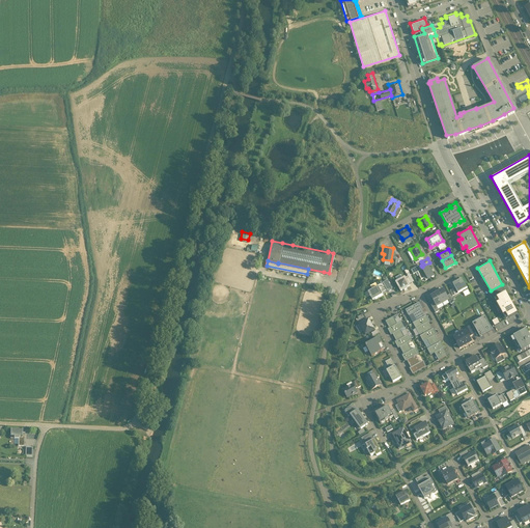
[(413,272),(416,270),(417,270),(421,268),(418,264),(410,268),(413,272)]
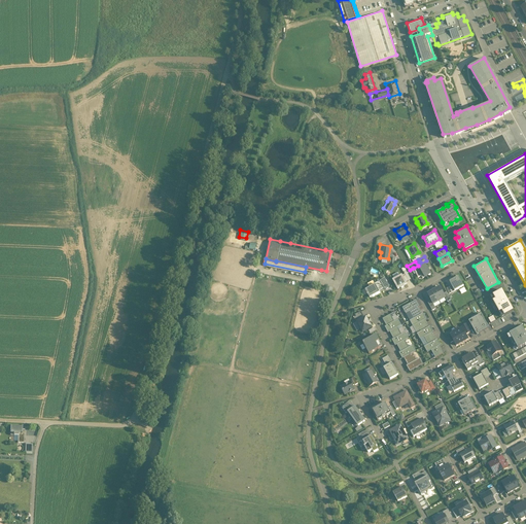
[(430,272),(424,262),(418,266),(414,268),(416,271),(415,271),(417,276),(420,274),(422,276),(430,272)]
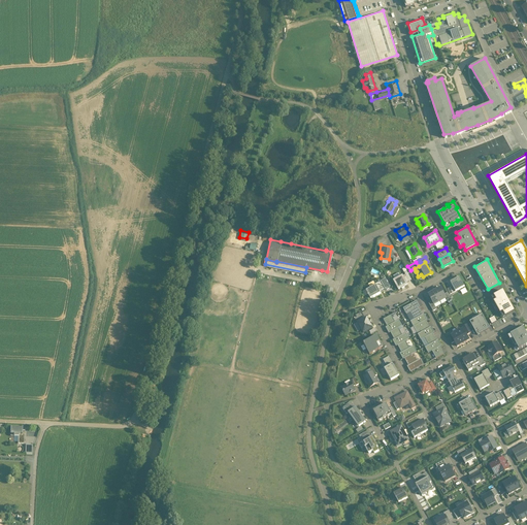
[(402,273),(393,279),(398,288),(400,286),(401,287),(404,286),(403,285),(407,283),(406,281),(402,273)]
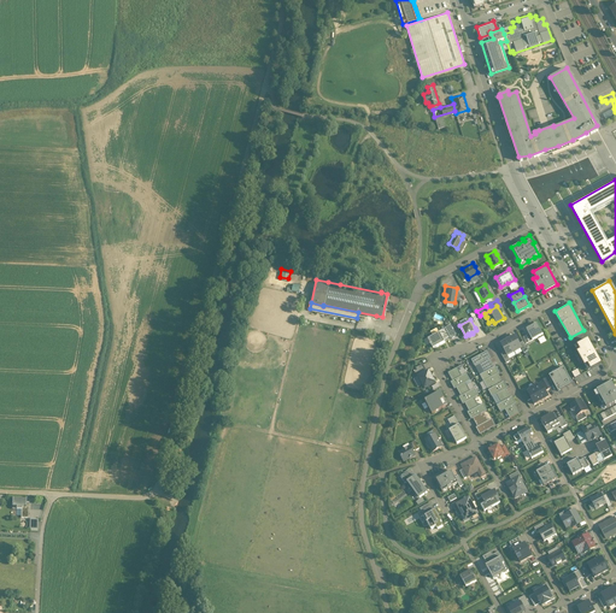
[(537,320),(526,326),(528,331),(532,339),(543,332),(537,320)]
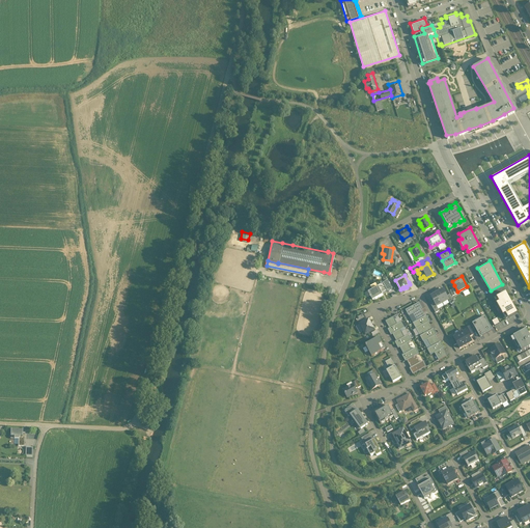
[(387,278),(378,283),(382,293),(392,287),(387,278)]
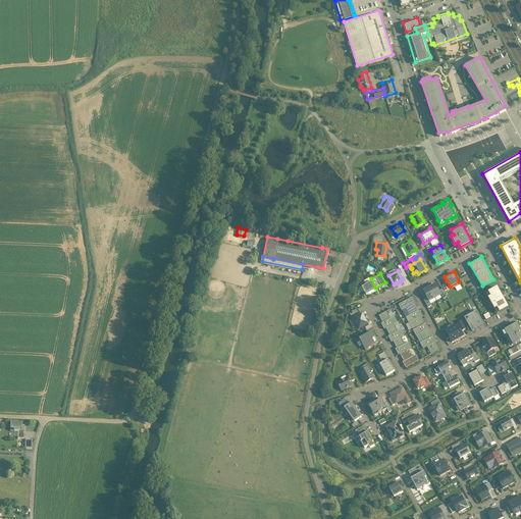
[(365,281),(361,284),(365,293),(375,288),(371,278),(369,275),(363,279),(365,281)]
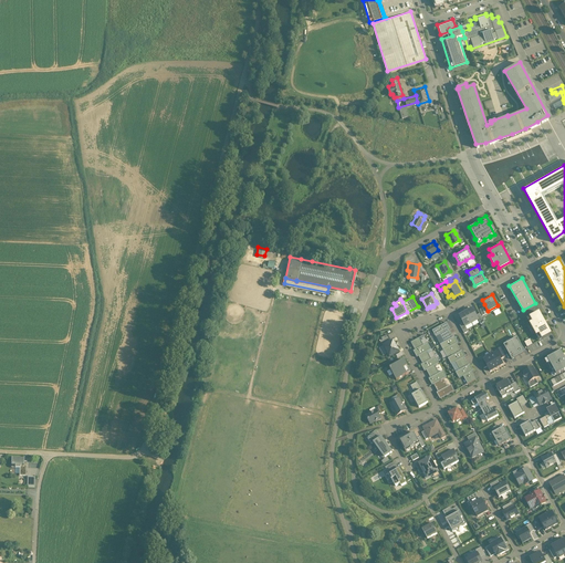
[(475,314),(471,306),(464,310),(471,321),(478,318),(475,314)]
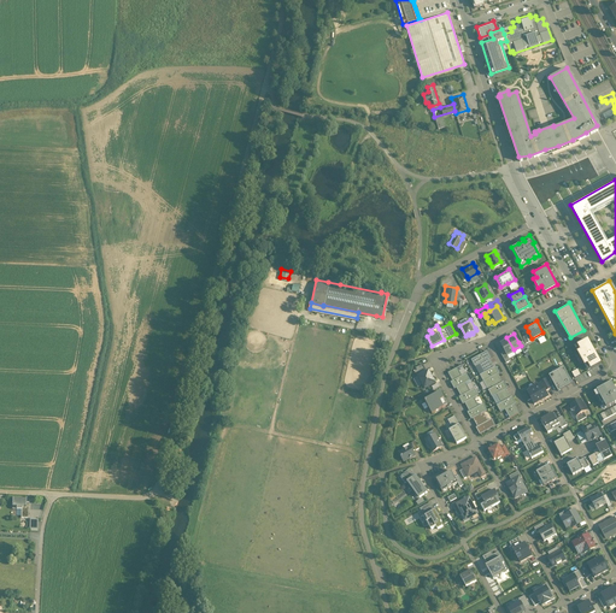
[(514,349),(506,337),(499,341),(504,349),(506,353),(514,349)]
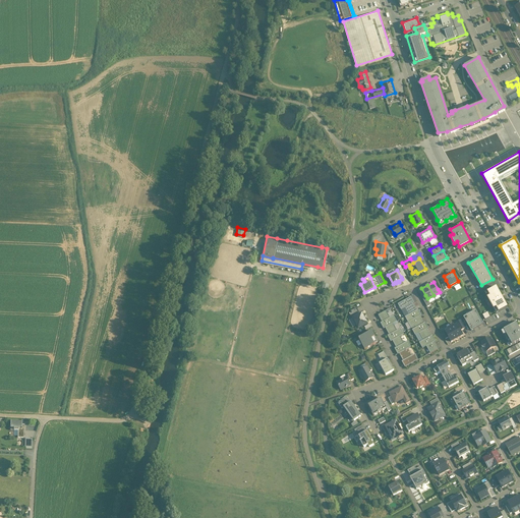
[(496,285),(484,291),(496,311),(507,305),(496,285)]
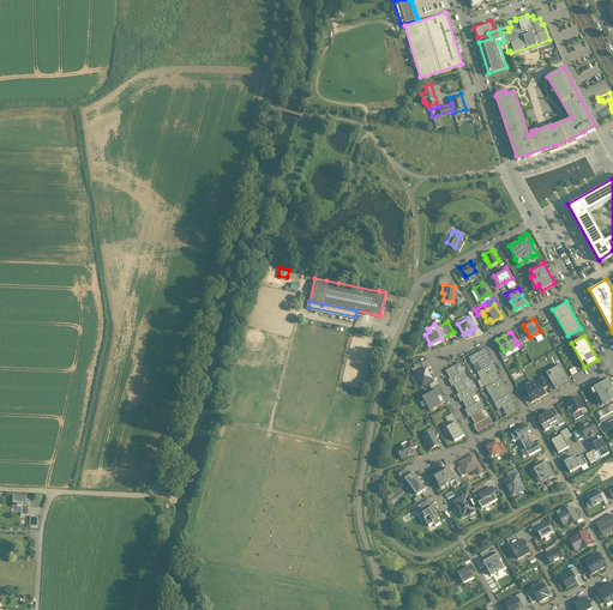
[(484,346),(468,356),(472,362),(476,360),(481,368),(491,363),(486,355),(487,354),(484,346)]
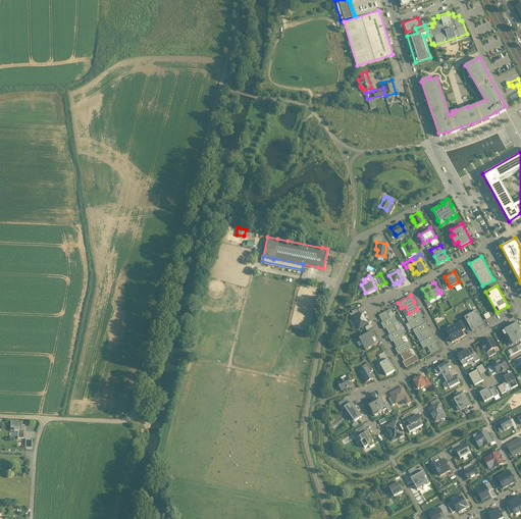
[(352,317),(353,316),(360,313),(356,306),(351,309),(352,311),(349,312),(352,317)]
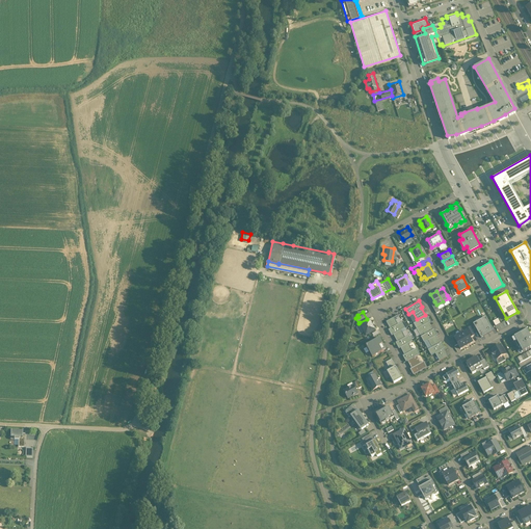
[(413,321),(420,334),(423,332),(422,329),(430,324),(428,321),(429,320),(426,314),(425,315),(417,319),(413,321)]
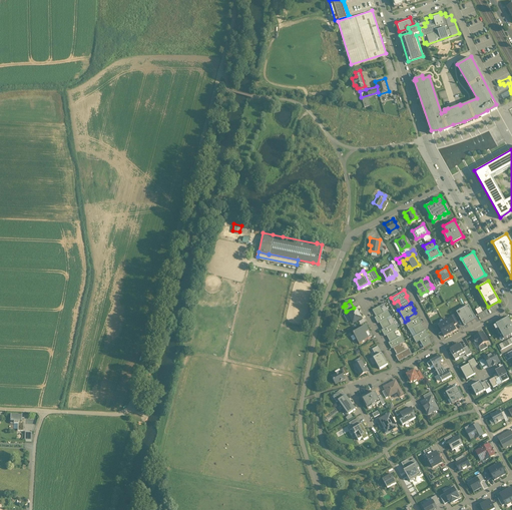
[(372,308),(374,312),(376,315),(374,316),(377,322),(379,321),(386,317),(390,315),(387,309),(383,311),(379,304),(372,308)]
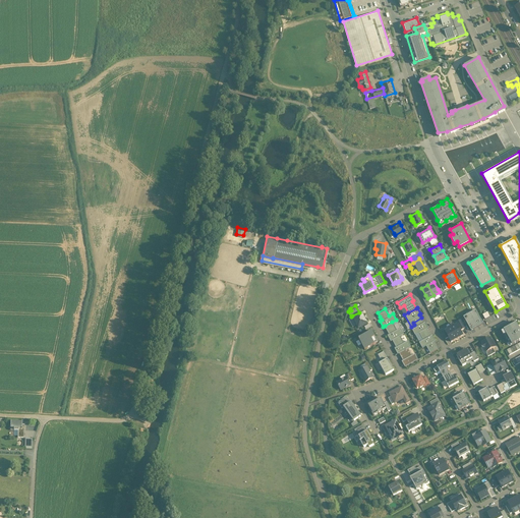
[(475,308),(470,311),(477,325),(482,322),(475,308)]
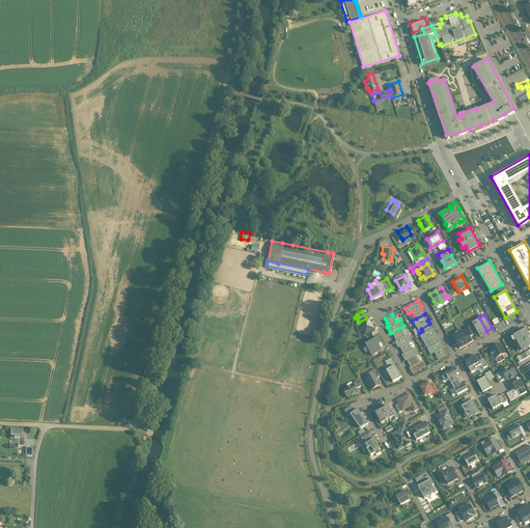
[(364,333),(374,328),(368,316),(366,318),(359,322),(364,333)]
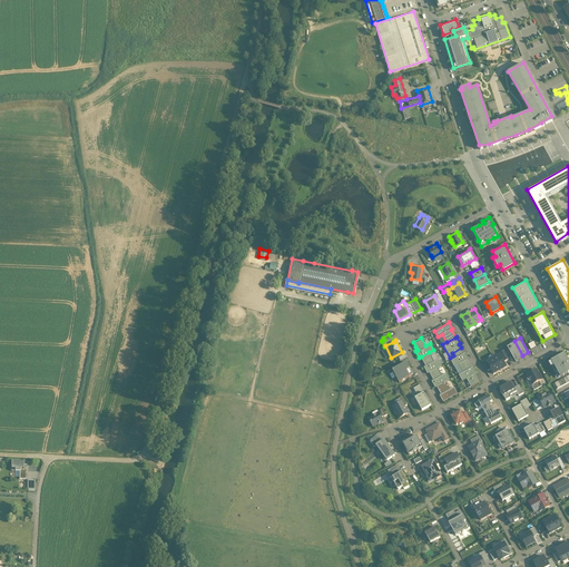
[(522,355),(514,341),(507,345),(514,360),(522,355)]
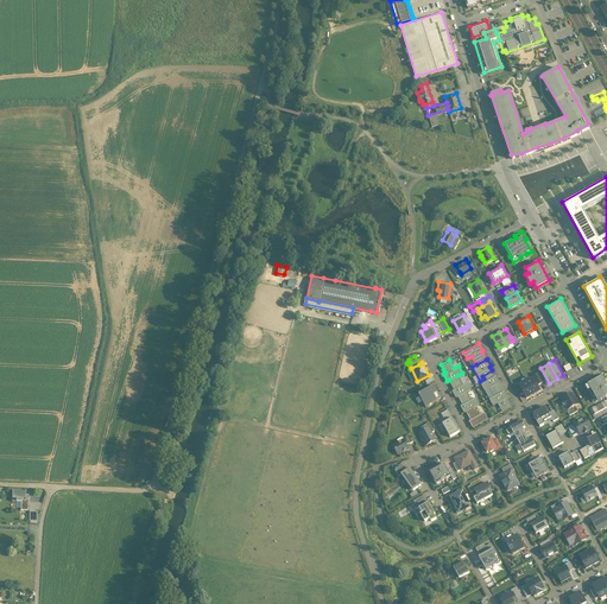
[(532,377),(536,383),(542,380),(537,370),(531,374),(532,377)]
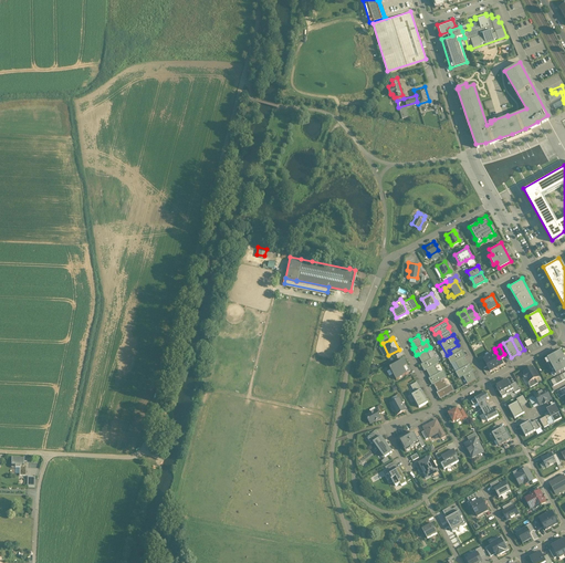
[(450,363),(454,361),(459,367),(468,363),(463,355),(464,354),(461,348),(460,350),(451,354),(447,356),(450,363)]
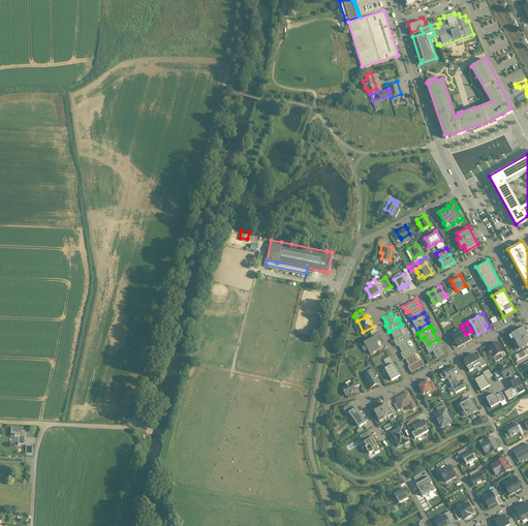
[(527,333),(524,326),(510,333),(520,348),(527,343),(527,333)]
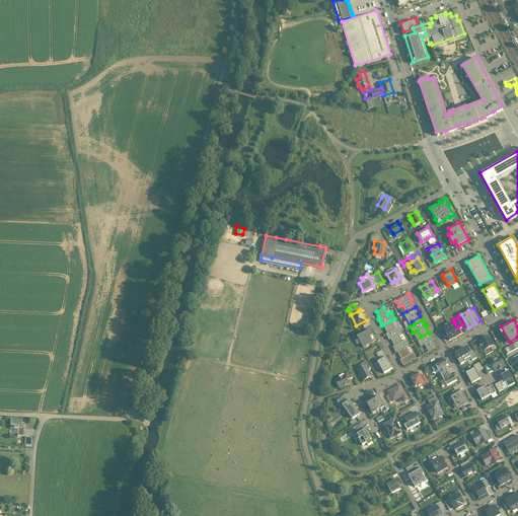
[(390,320),(383,324),(386,332),(385,333),(388,339),(390,338),(397,333),(400,332),(401,330),(398,325),(394,327),(390,320)]
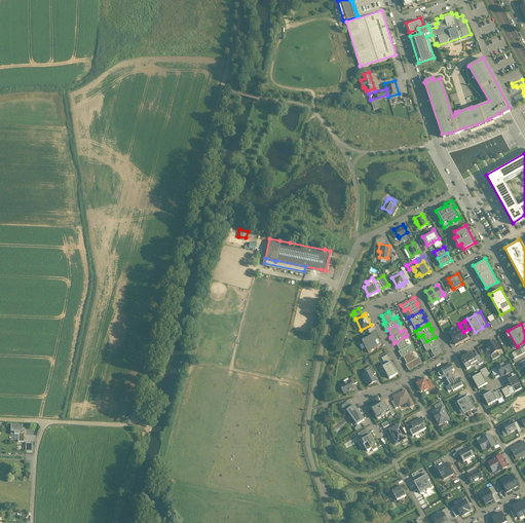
[(457,326),(454,328),(460,340),(466,337),(463,332),(460,327),(458,328),(457,326)]
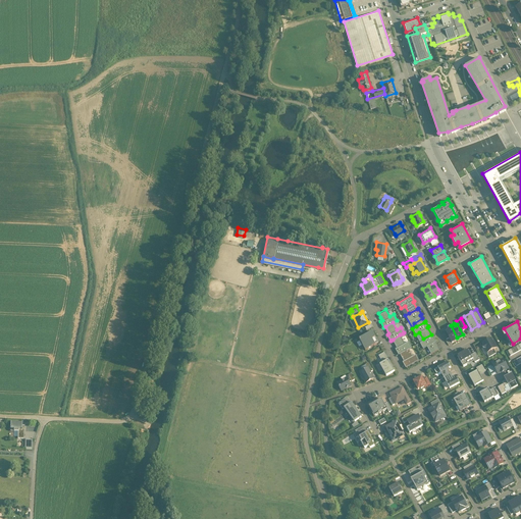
[(448,329),(446,330),(449,335),(452,340),(457,338),(451,325),(447,327),(448,329)]
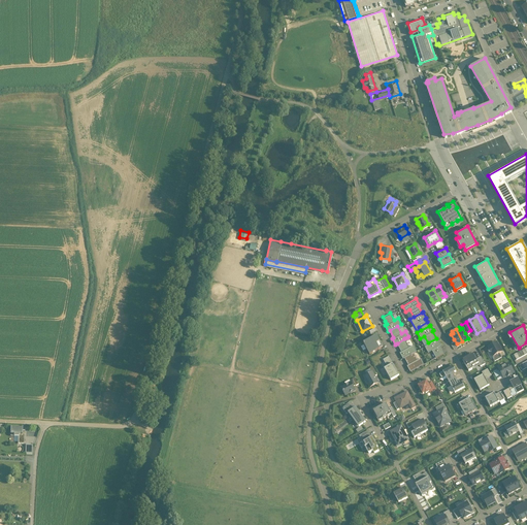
[(375,331),(361,339),(370,355),(384,347),(375,331)]
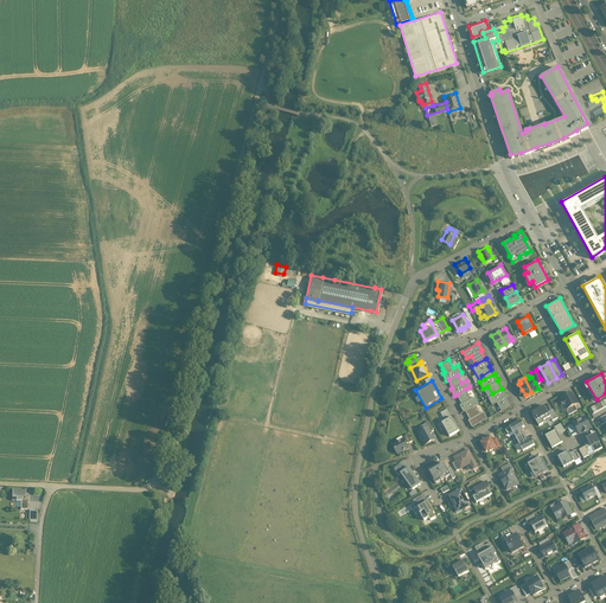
[(517,392),(522,390),(518,384),(517,380),(512,383),(517,392)]
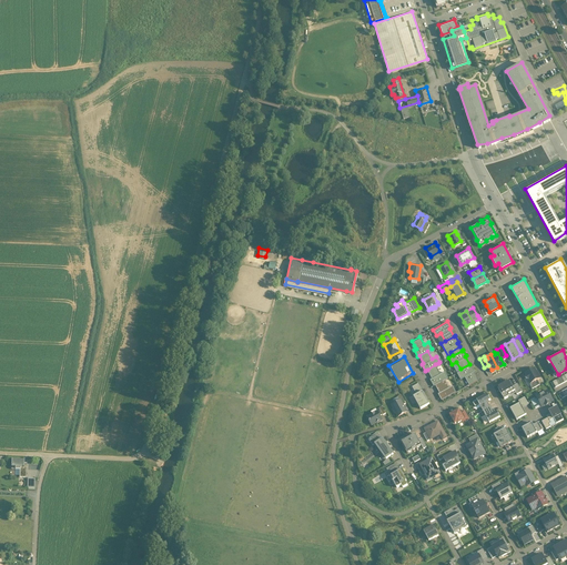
[(461,369),(456,372),(459,377),(464,375),(468,383),(476,379),(473,371),(474,370),(471,363),(469,364),(461,369)]
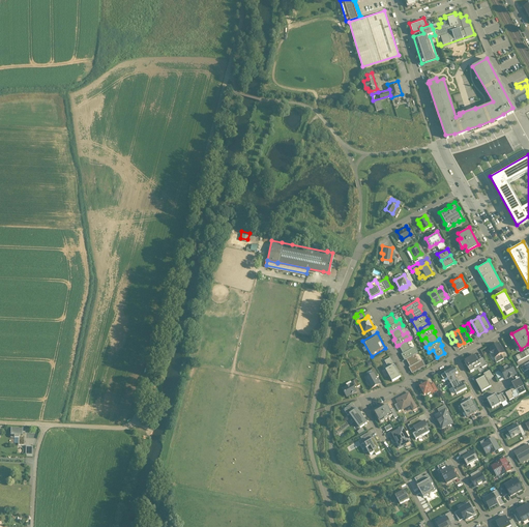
[(399,345),(403,352),(401,352),(404,358),(405,357),(415,352),(417,351),(414,345),(413,346),(410,347),(406,340),(399,345)]
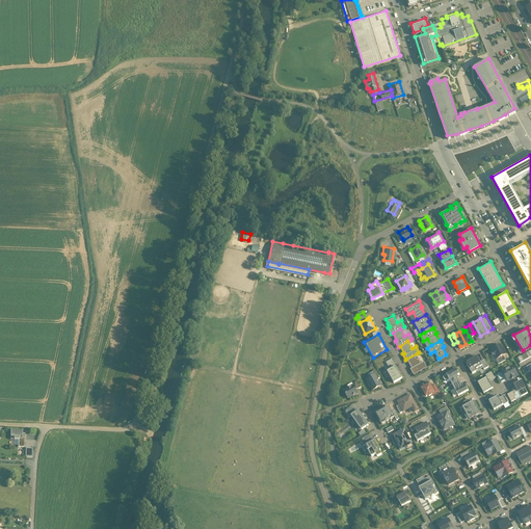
[(500,343),(492,347),(493,350),(492,352),(495,353),(496,356),(503,353),(506,352),(503,347),(502,347),(500,343)]
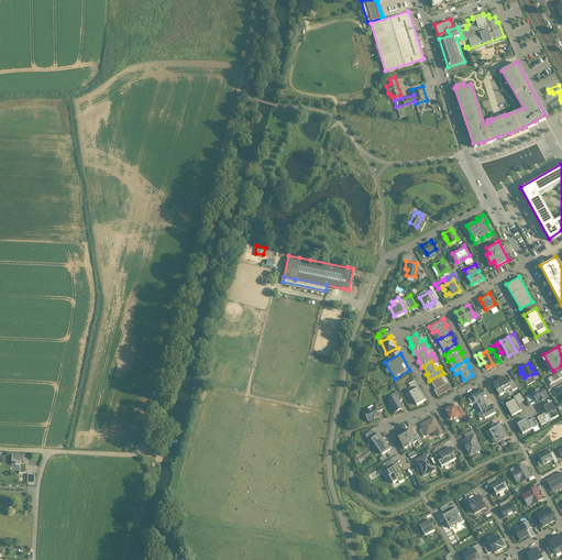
[(561,368),(548,376),(550,382),(561,374),(561,368)]
